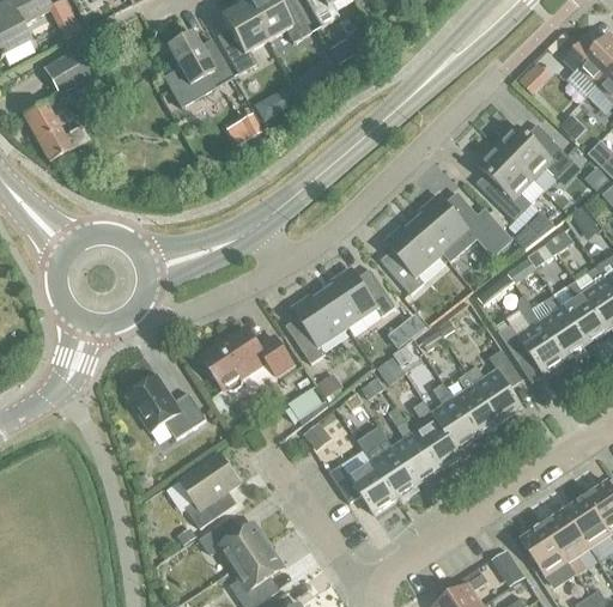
[(0,56),(2,55),(7,64),(32,50),(28,40),(29,40),(20,23),(50,7),(47,0),(0,0),(0,56)]
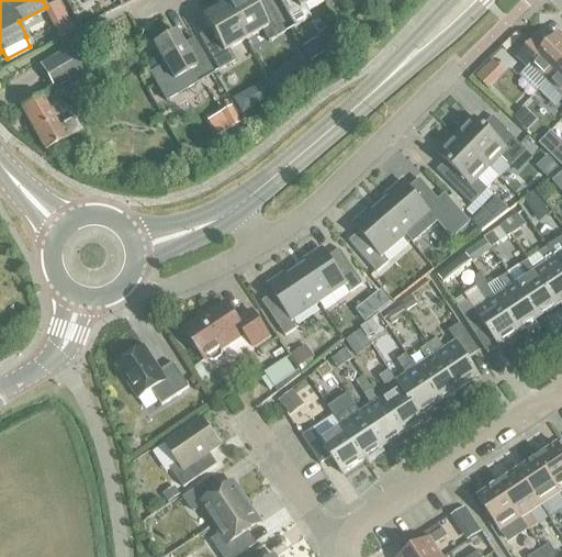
[(245,36),(224,0),(202,13),(209,25),(198,32),(217,67),(234,57),(227,46),(245,36)]
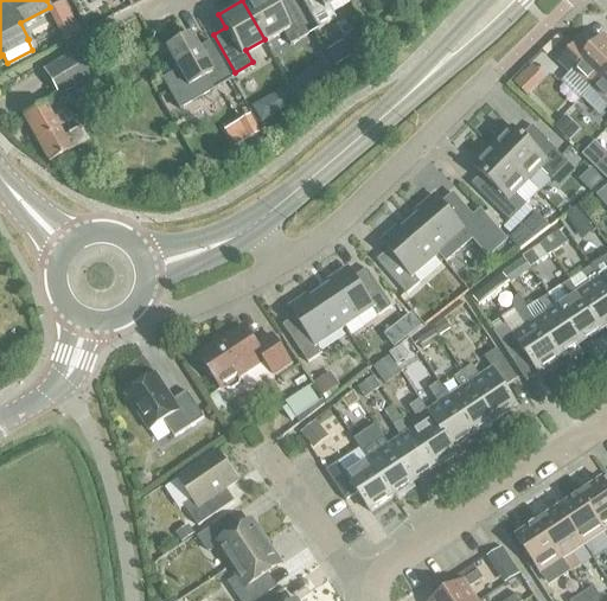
[(242,0),(264,39),(282,29),(289,40),(307,31),(289,0),(273,0),(242,0)]
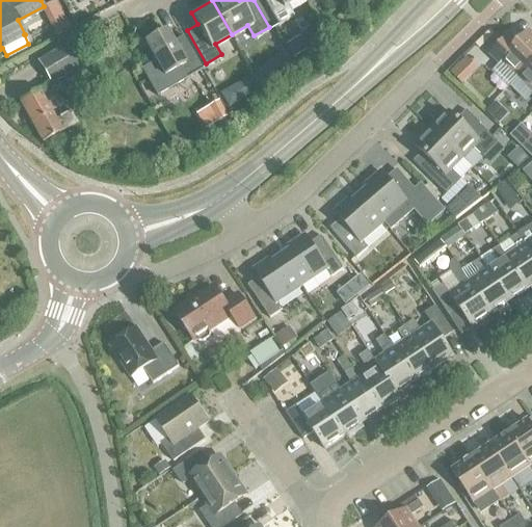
[(265,0),(277,22),(293,12),(287,2),(290,0),(265,0)]
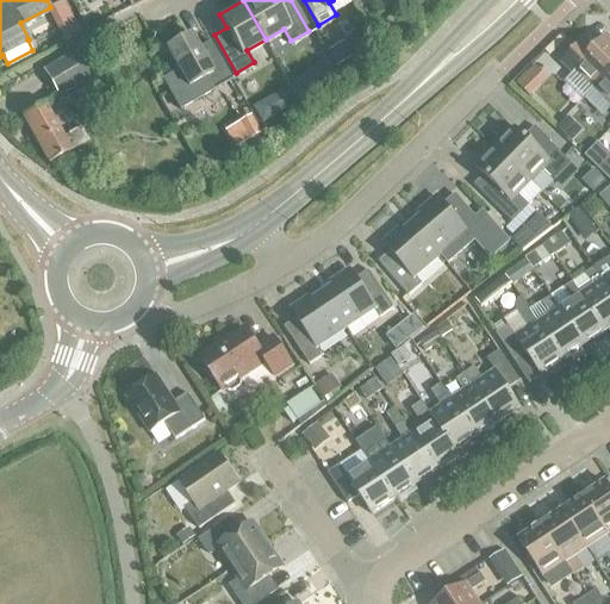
[(63,27),(62,35),(64,39),(79,32),(74,23),(63,27)]
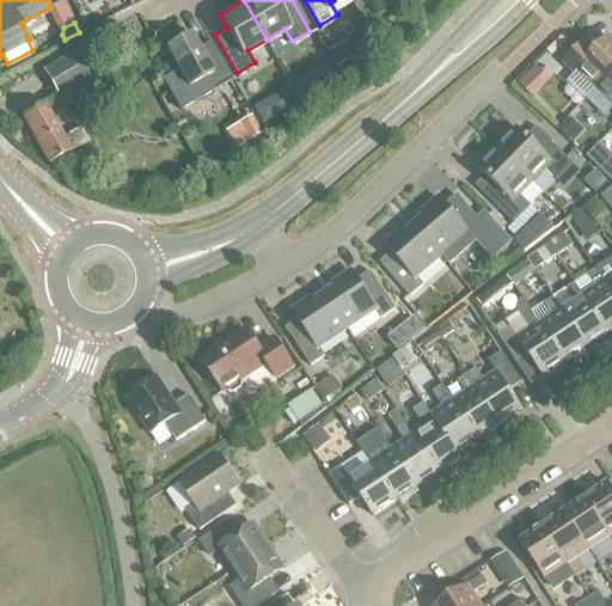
[(178,68),(159,79),(176,108),(214,86),(231,75),(209,38),(197,46),(190,32),(165,46),(178,68)]
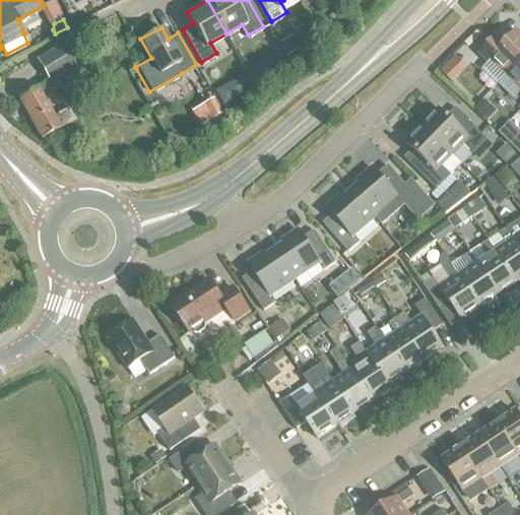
[(491,56),(507,71),(519,57),(519,31),(517,28),(506,41),(497,31),(478,50),(488,59),(491,56)]
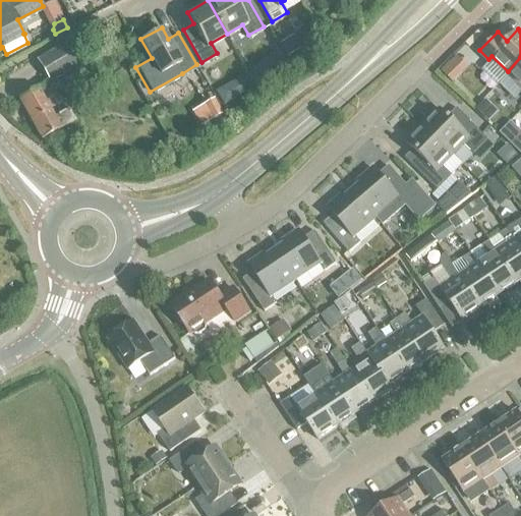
[(36,56),(50,78),(72,65),(75,72),(82,69),(77,61),(82,58),(75,46),(70,49),(64,40),(36,56)]
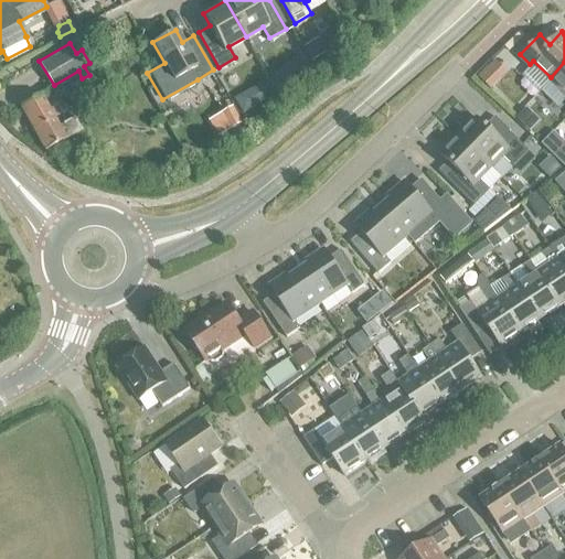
[(478,73),(489,85),(507,68),(496,56),(478,73)]
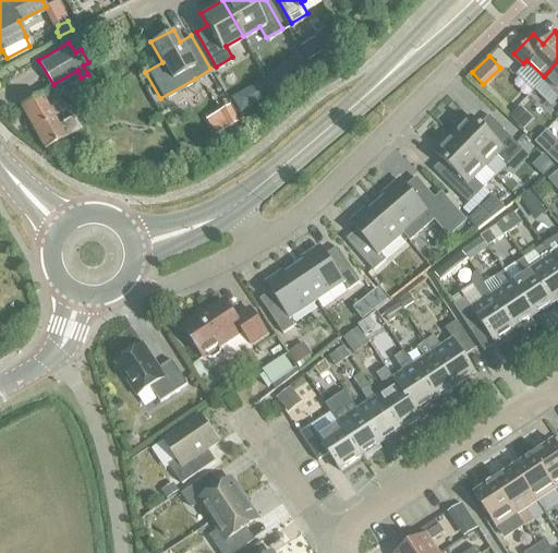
[(557,95),(557,97),(557,61),(544,76),(557,91),(557,95)]
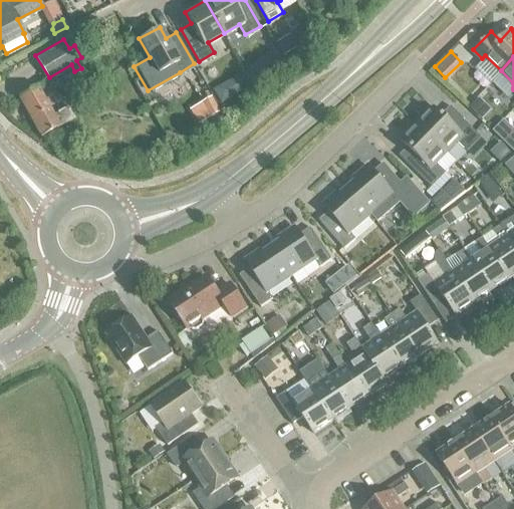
[(17,95),(40,135),(73,115),(66,104),(56,109),(58,113),(54,115),(36,83),(17,95)]
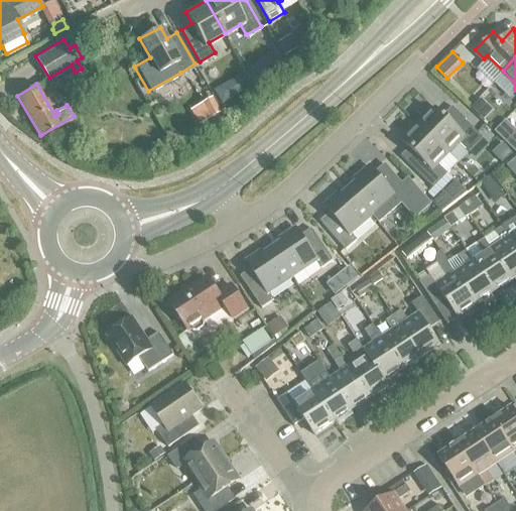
[(218,87),(212,91),(219,103),(229,97),(224,88),(218,87)]
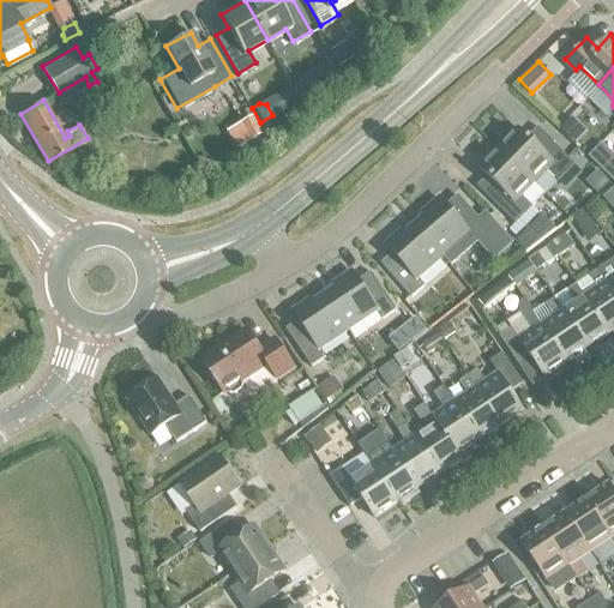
[(251,113),(242,119),(252,136),(262,130),(251,113)]
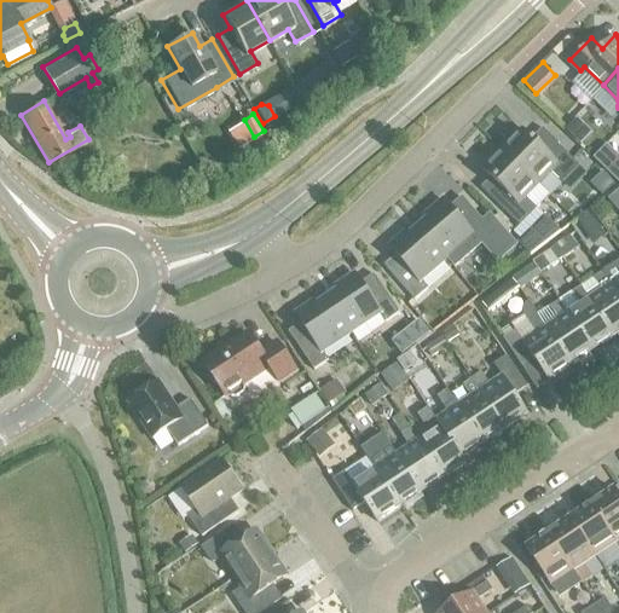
[(574,115),(563,126),(578,140),(589,128),(574,115)]
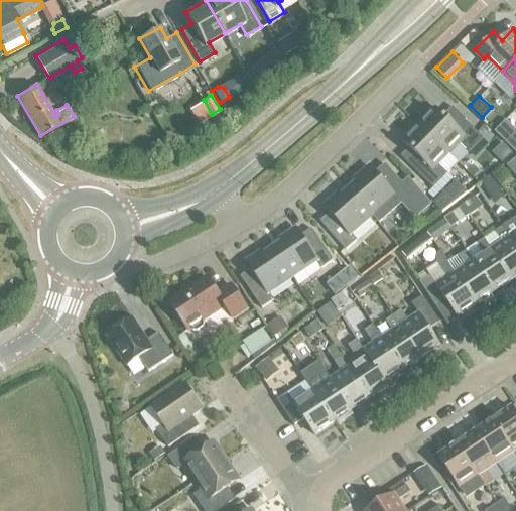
[(435,105),(418,122),(448,151),(459,140),(469,150),(483,135),(465,117),(457,126),(435,105)]
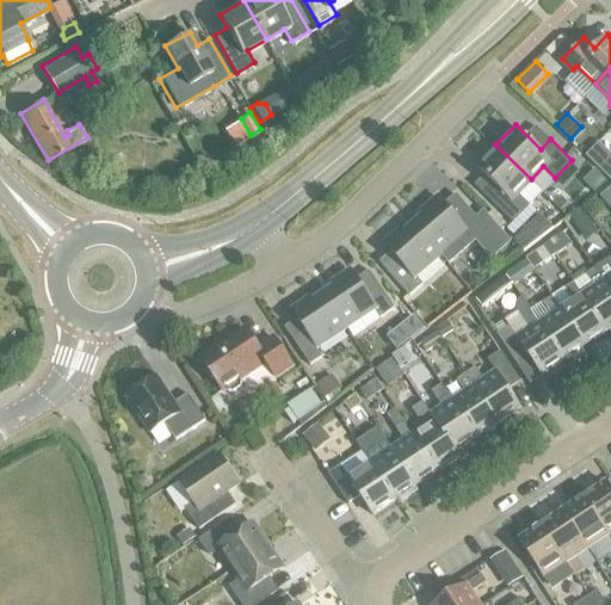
[(597,140),(584,154),(597,167),(610,153),(597,140)]
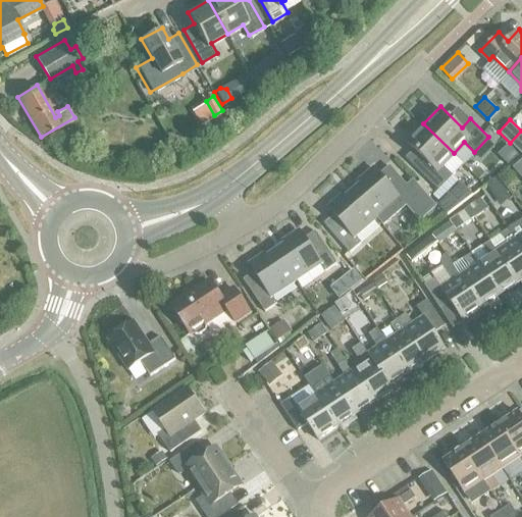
[(454,153),(423,123),(407,141),(428,161),(420,170),(438,188),(453,173),(444,163),(454,153)]
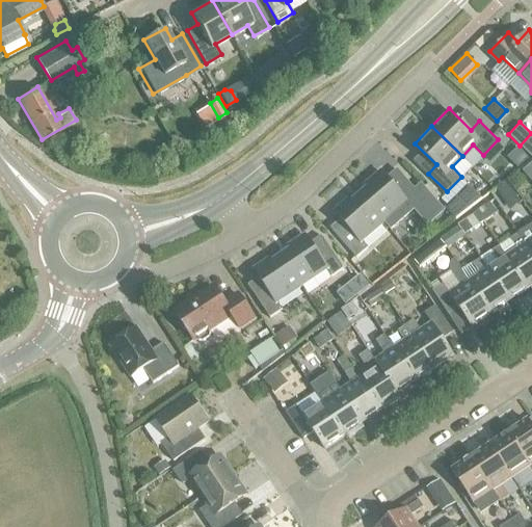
[(516,145),(507,155),(516,164),(526,154),(516,145)]
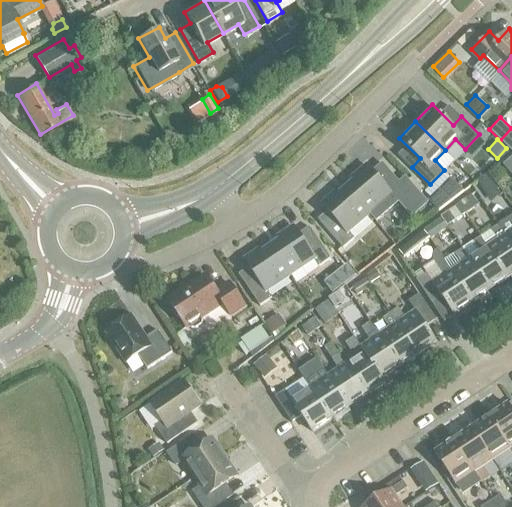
[(511,153),(502,161),(511,172),(511,153)]
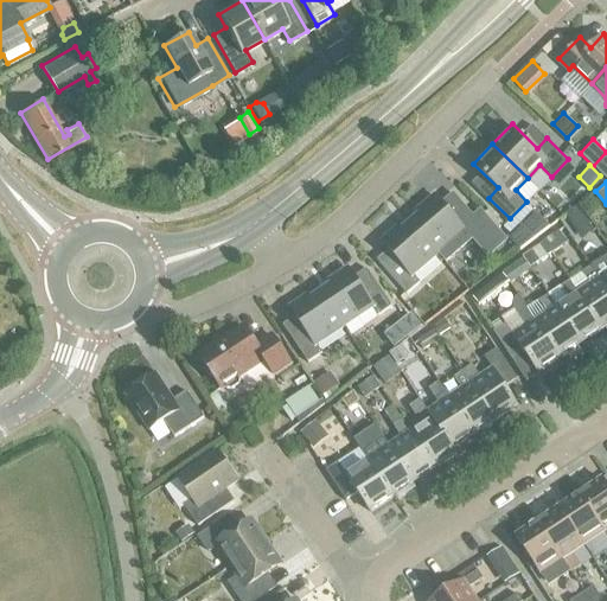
[(420,210),(410,218),(438,250),(445,259),(471,236),(486,254),(493,248),(506,236),(484,210),(480,206),(472,212),(453,191),(441,200),(434,192),(417,208),(420,210)]
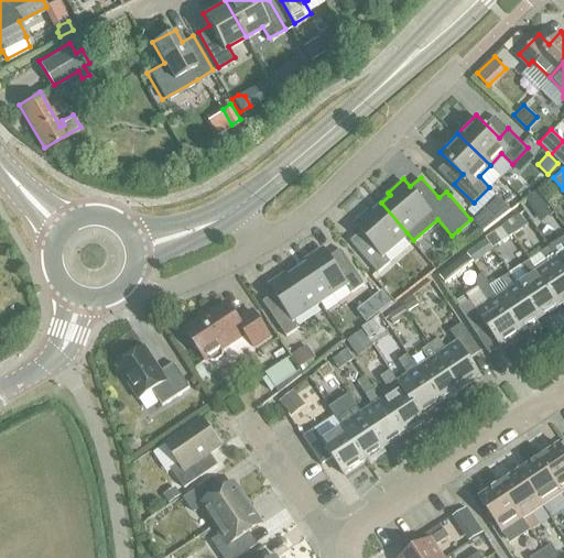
[(527,198),(534,210),(546,201),(539,189),(527,198)]
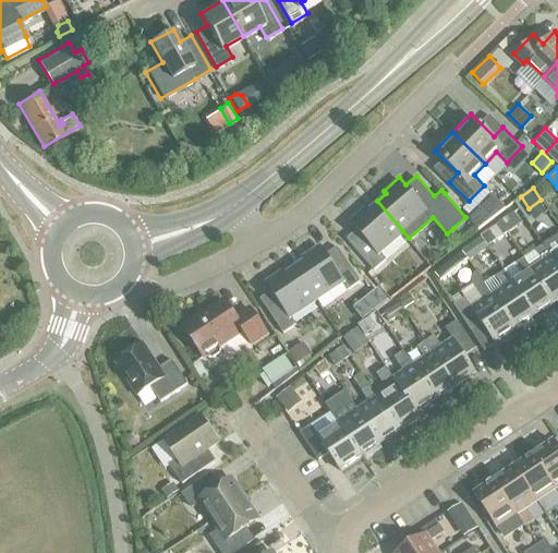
[(490,191),(466,216),(478,227),(505,206),(490,191)]
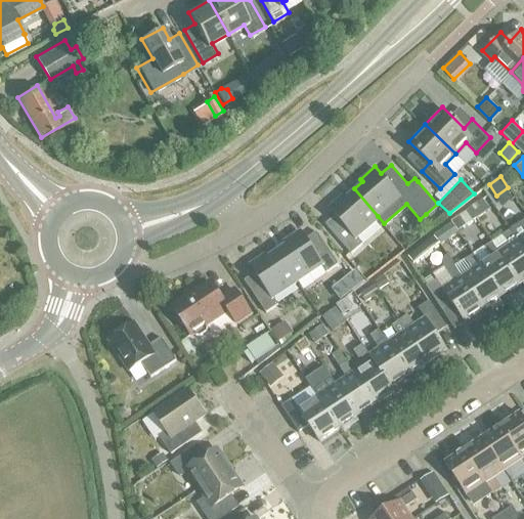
[(378,216),(354,188),(346,196),(343,193),(329,206),(335,213),(324,221),(351,251),(361,242),(356,234),(378,216)]
